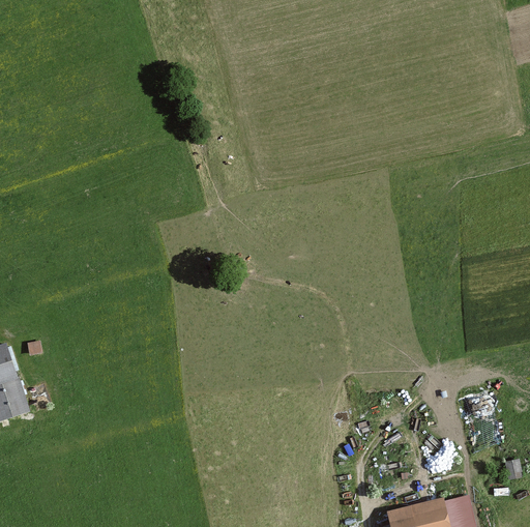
[(0,425),(33,415),(10,339),(0,342),(0,425)]
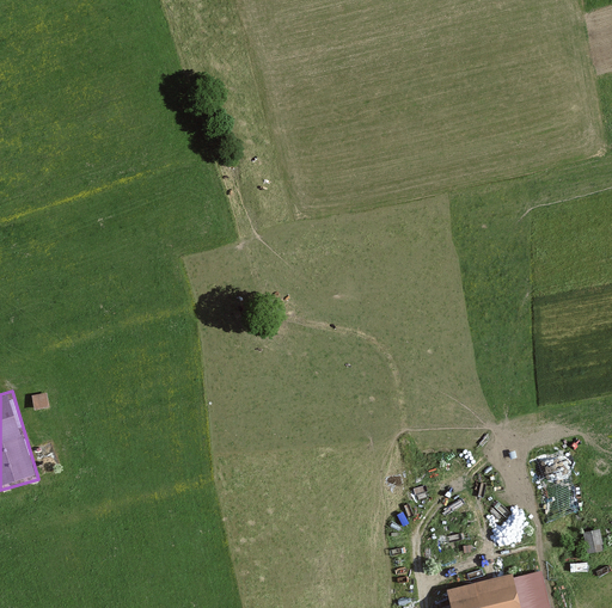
[(34,410),(48,407),(47,393),(32,395),(34,410)]
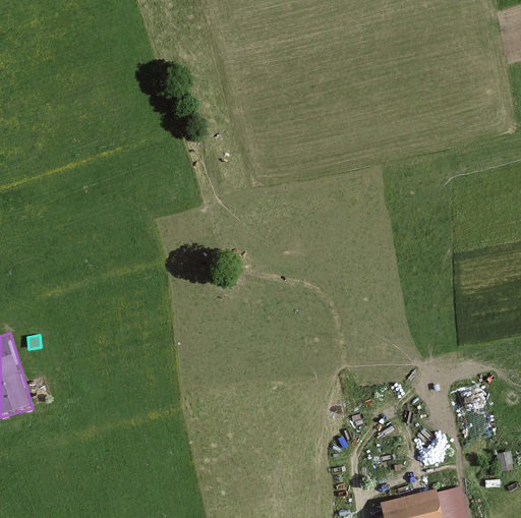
[(485,382),(460,384),(463,438),(489,436),(485,382)]
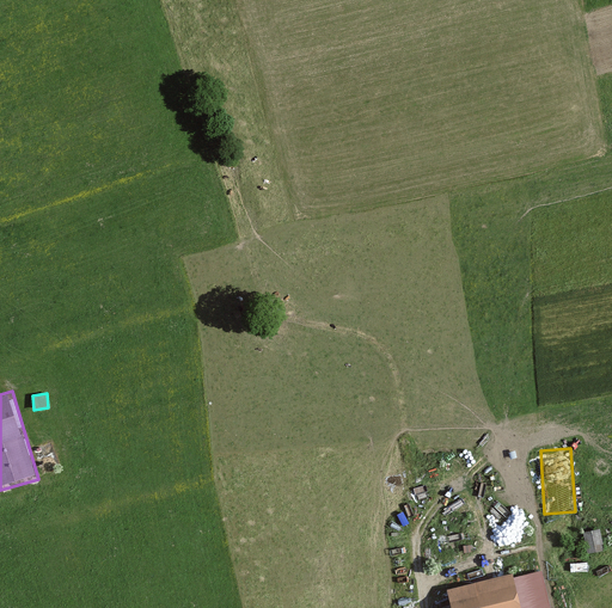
[(604,554),(600,533),(583,535),(587,557),(604,554)]
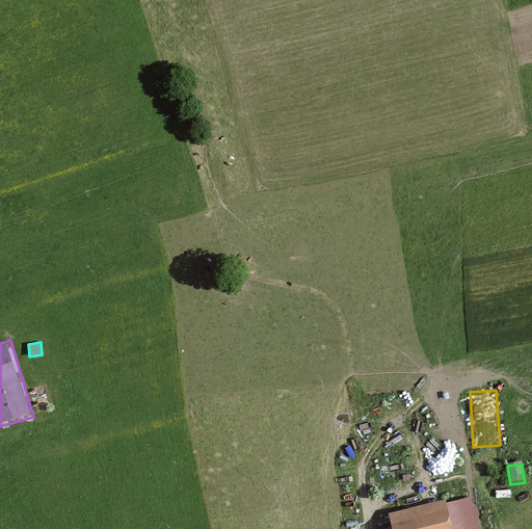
[(455,528),(450,498),(390,511),(393,528),(455,528)]
